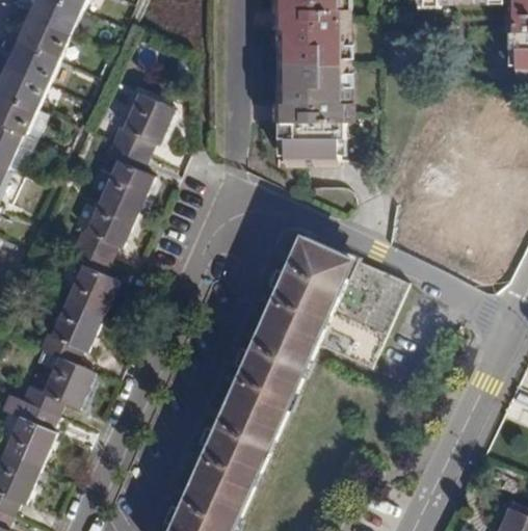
[(36,0),(0,81),(0,123),(23,133),(25,134),(85,0),(36,0)]
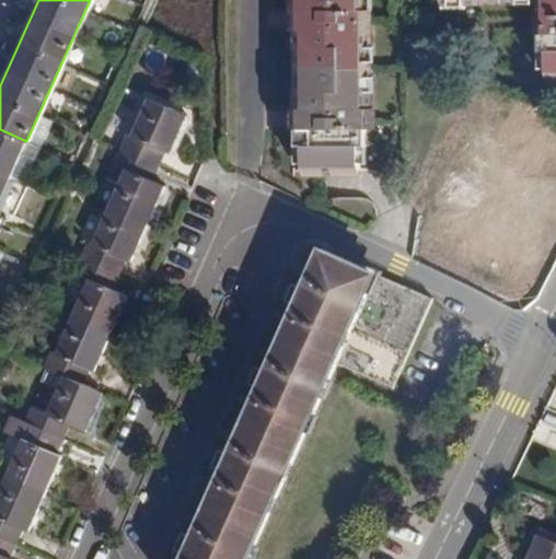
[(290,0),(290,30),(292,30),(292,48),(301,48),(301,91),(292,91),(292,107),(289,107),(289,129),(293,129),(292,146),(301,144),(301,169),(356,167),(356,144),(363,144),(363,129),(367,129),(366,9),(363,9),(363,0),(439,0),(499,0),(539,0),(539,14),(536,14),(536,49),(543,49),(543,72),(555,71),(555,0),(290,0)]
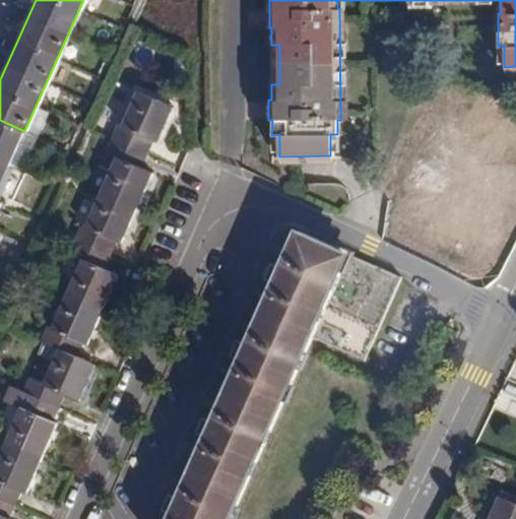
[(135,90),(120,125),(116,123),(109,138),(144,153),(150,140),(154,142),(171,107),(135,90)]
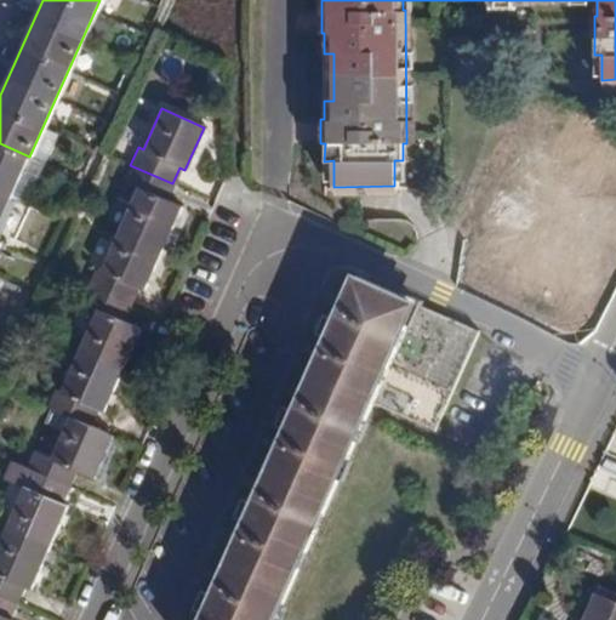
[(0,215),(9,197),(27,155),(0,143),(0,215)]
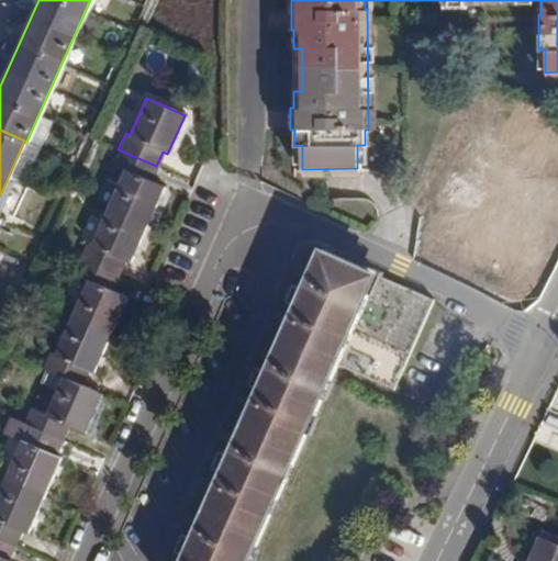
[(26,142),(24,141),(8,178),(21,183),(37,146),(26,142)]
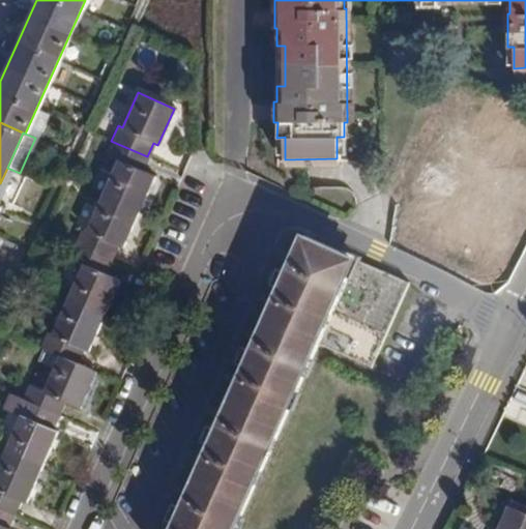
[(111,174),(85,230),(81,228),(75,242),(110,259),(116,245),(120,247),(152,176),(141,171),(147,156),(111,141),(98,169),(111,174)]
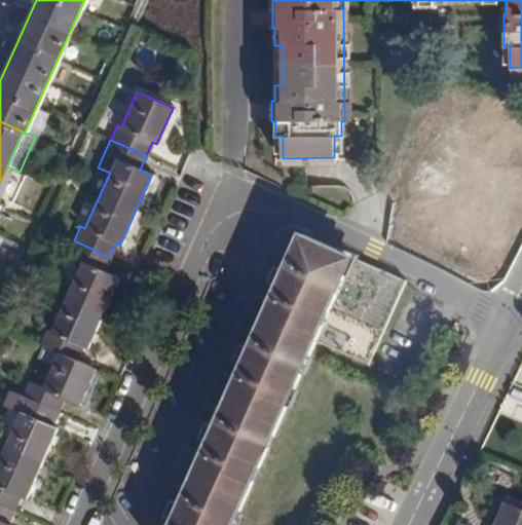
[(20,172),(7,166),(0,182),(0,205),(3,207),(20,172)]
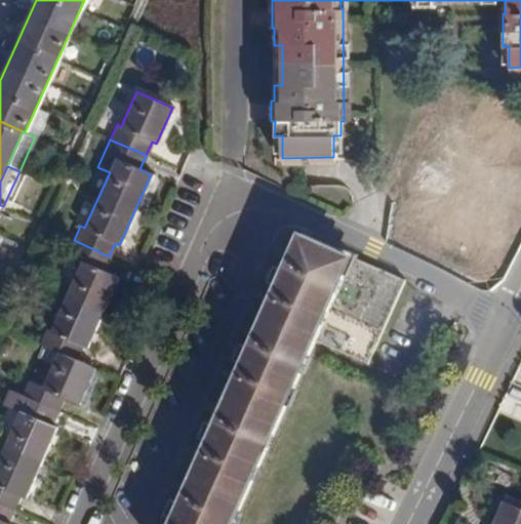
[(171,520),(168,523),(229,523),(312,339),(363,363),(401,278),(298,233),(282,270),(275,286),(247,348),(240,364),(212,426),(205,442),(178,504),(171,520)]
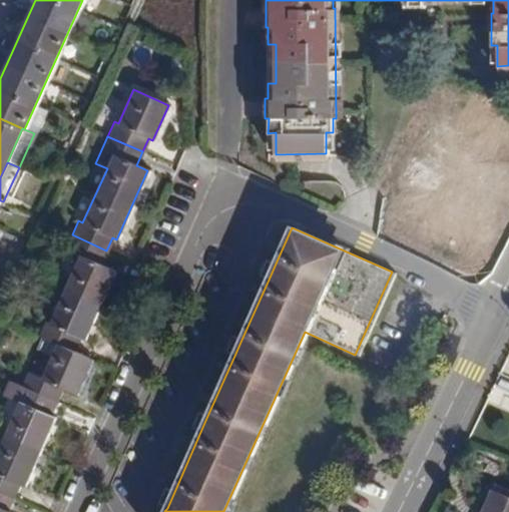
[(79,256),(49,324),(44,321),(38,336),(39,336),(56,343),(72,351),(78,338),(83,340),(114,270),(100,264),(106,250),(72,234),(65,249),(79,256)]
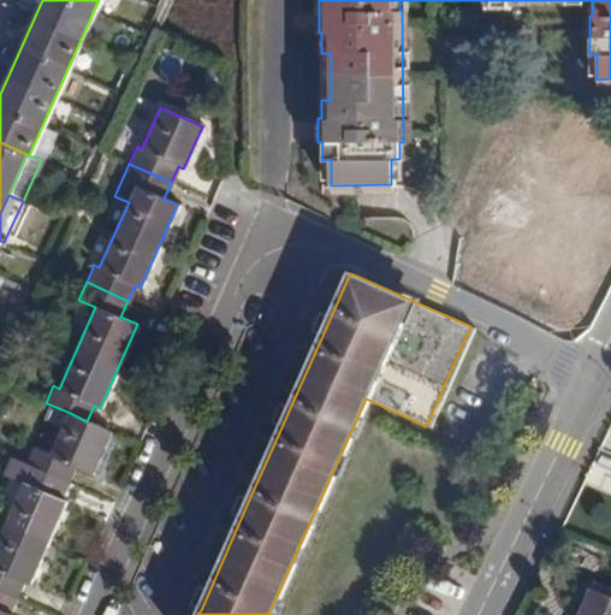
[(331,317),(318,311),(309,330),(322,336),(331,317)]
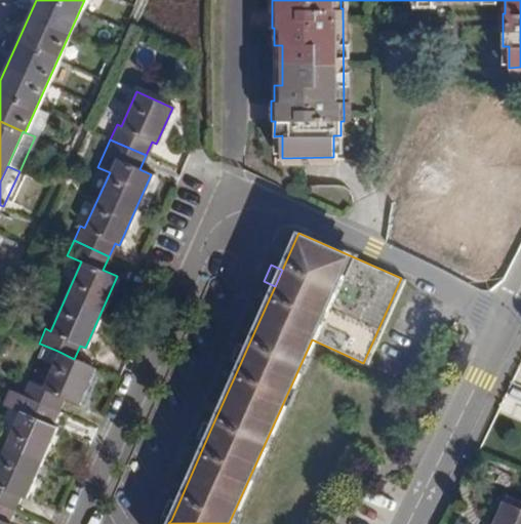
[(247,348),(236,343),(229,359),(240,364),(247,348)]
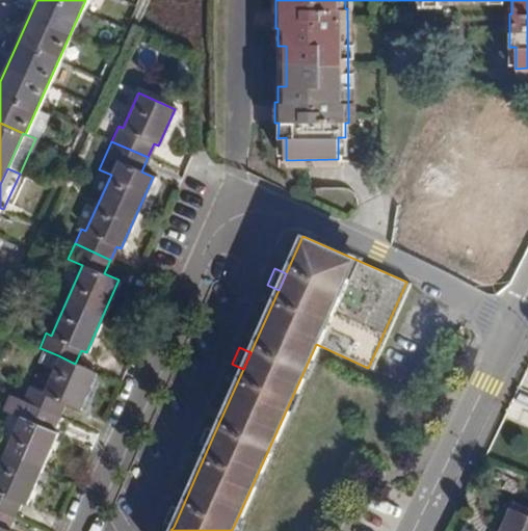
[(58,355),(41,348),(35,361),(53,368),(58,355)]
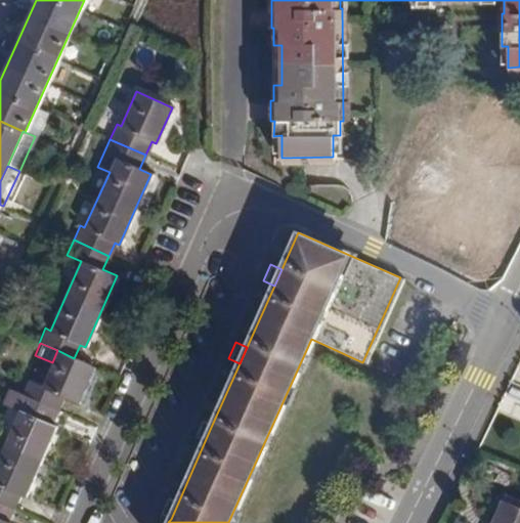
[(57,350),(52,362),(42,385),(27,379),(20,393),(55,408),(62,394),(78,401),(93,366),(74,358),(57,350)]
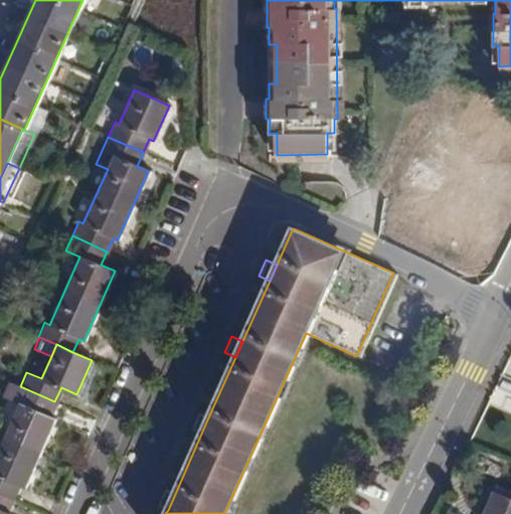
[(18,403),(0,445),(0,493),(12,498),(18,486),(22,488),(53,417),(48,415),(54,401),(20,386),(8,381),(2,395),(18,403)]
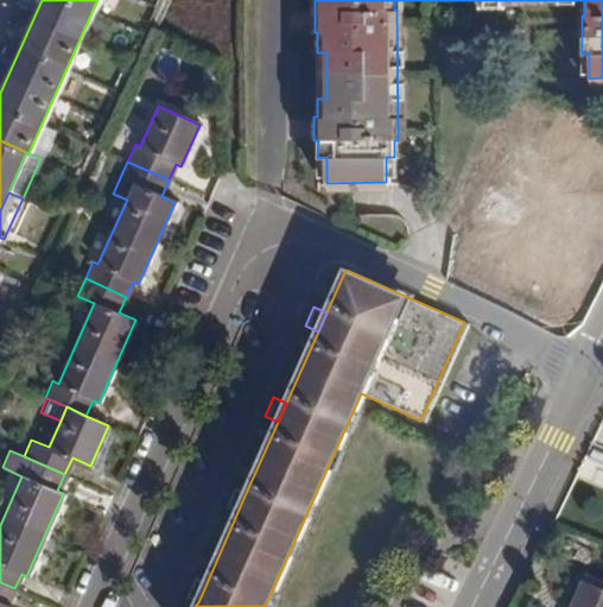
[(246,493),(233,487),(224,506),(237,512),(246,493)]
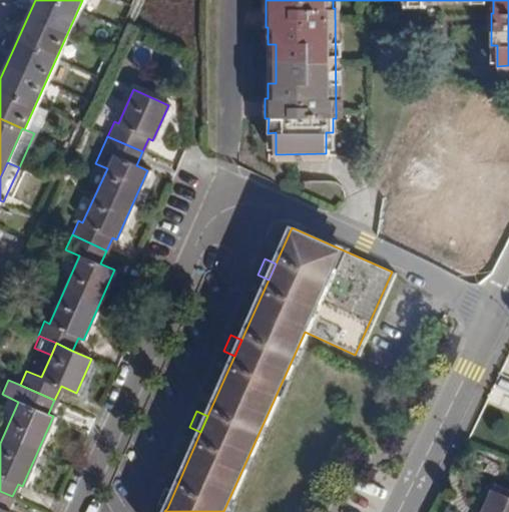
[(508,511),(508,491),(492,484),(479,511),(508,511)]
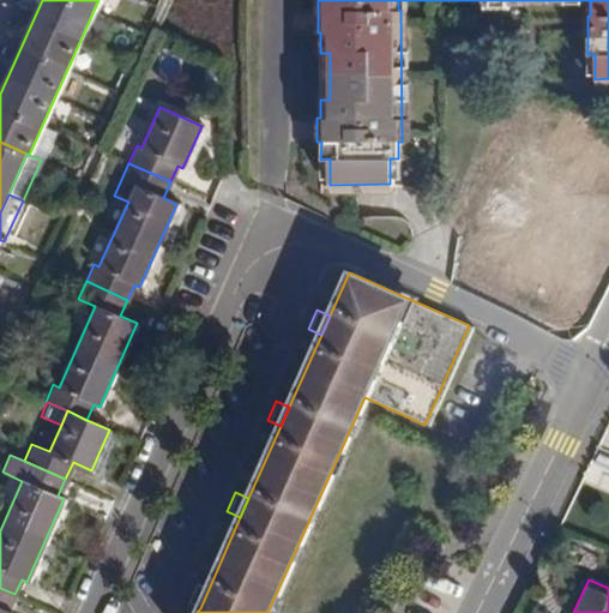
[(209,589),(194,582),(186,602),(200,608),(209,589)]
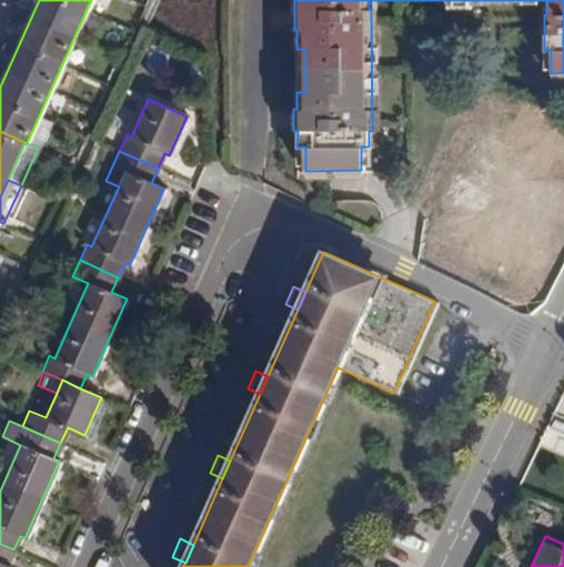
[(0,566),(9,566),(7,566),(13,549),(0,544),(0,566)]
